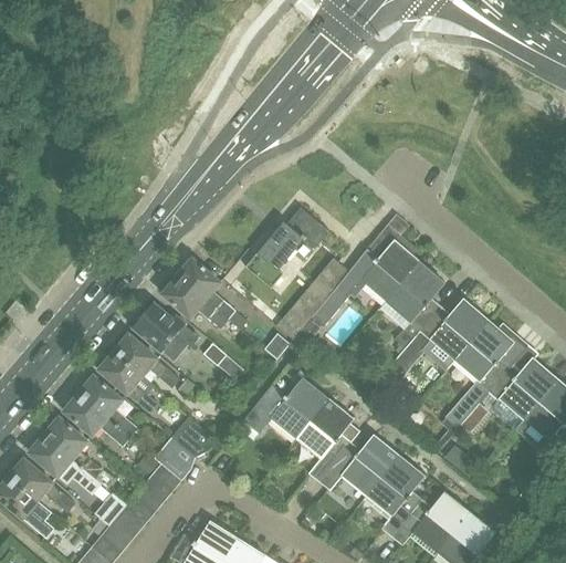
[(275,229),(245,264),(271,285),(282,272),(278,268),(303,238),(314,247),(324,236),(329,229),(301,205),(279,231),(275,229)]
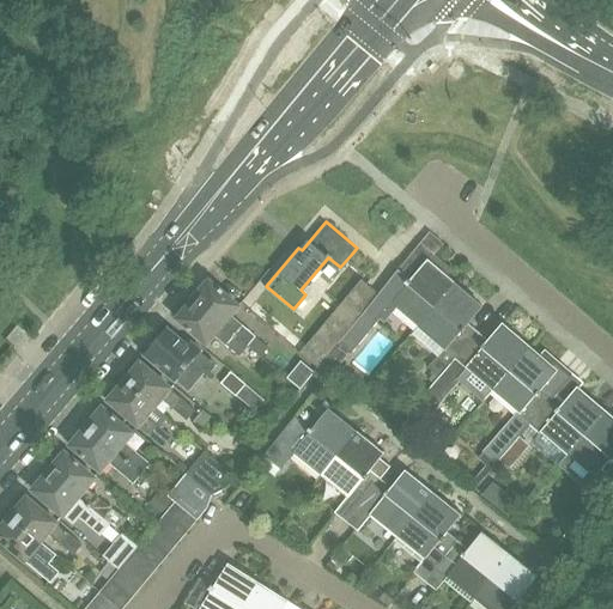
[(378,291),(366,305),(375,312),(387,299),(395,306),(417,326),(455,281),(447,274),(429,259),(434,251),(442,243),(428,231),(398,267),(378,291)]
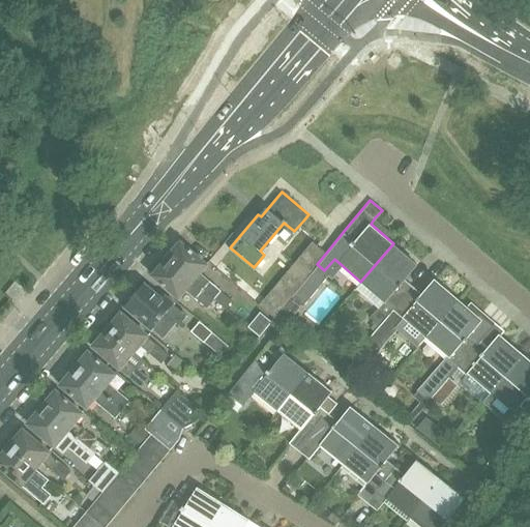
[(171,252),(167,257),(213,296),(226,306),(232,298),(199,271),(206,263),(180,241),(178,242),(176,241),(169,250),(171,252)]
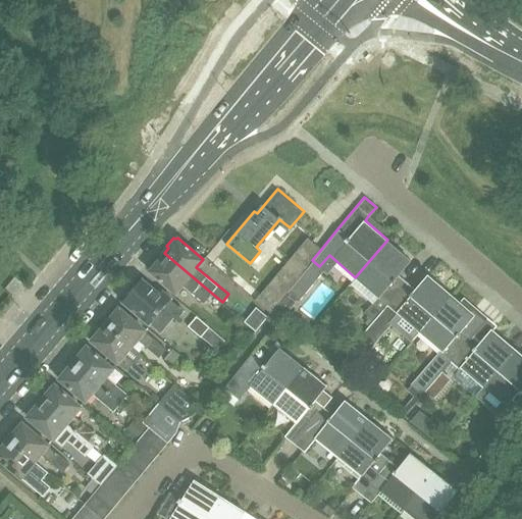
[(387,240),(355,277),(377,296),(365,311),(370,315),(374,319),(377,316),(387,305),(404,286),(394,277),(398,273),(410,259),(387,240)]
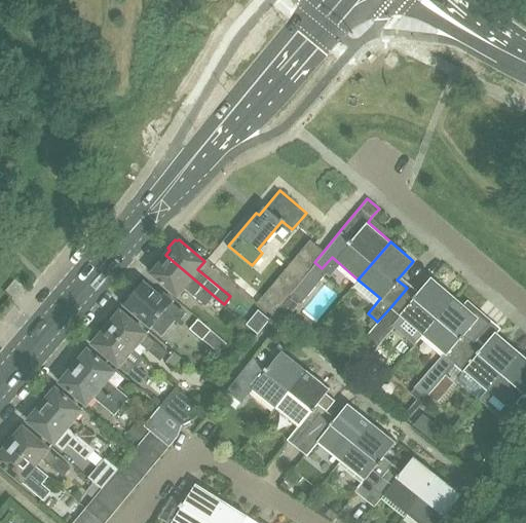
[(277,289),(263,306),(271,313),(275,309),(289,293),(314,262),(302,253),(274,287),(277,289)]
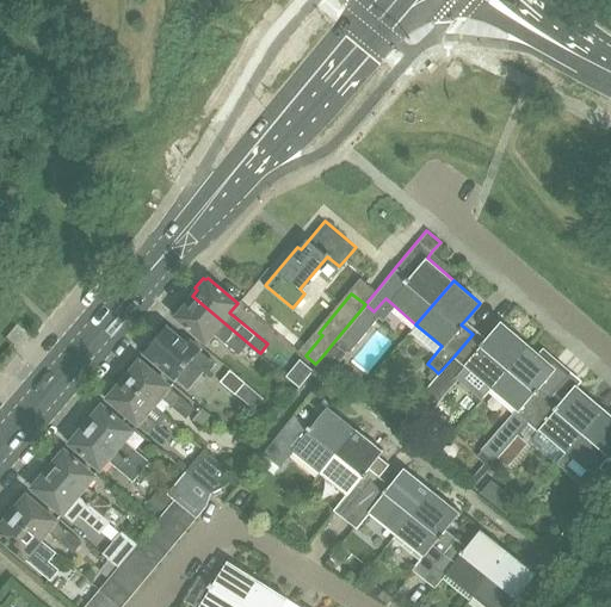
[(184,301),(176,311),(178,313),(176,315),(189,326),(204,340),(213,330),(238,352),(246,341),(192,296),(189,301),(186,303),(184,301)]
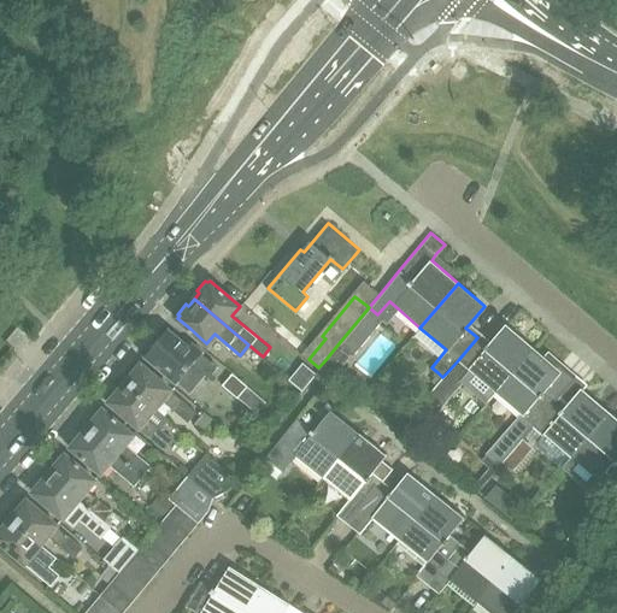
[(369,307),(339,343),(350,353),(351,354),(381,318),(377,314),(369,307)]
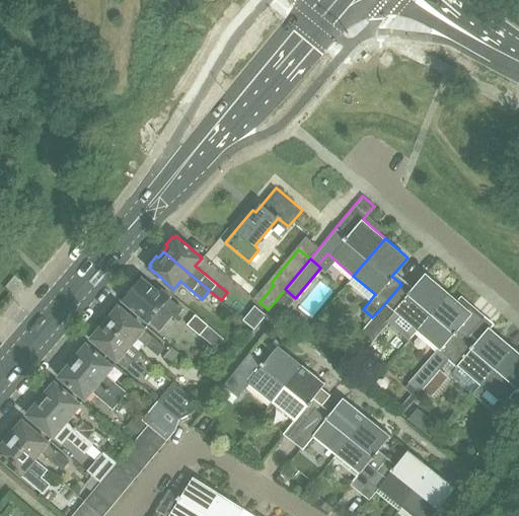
[(385,303),(375,314),(383,322),(386,318),(394,310),(417,329),(447,294),(425,274),(414,287),(410,292),(401,284),(385,303)]
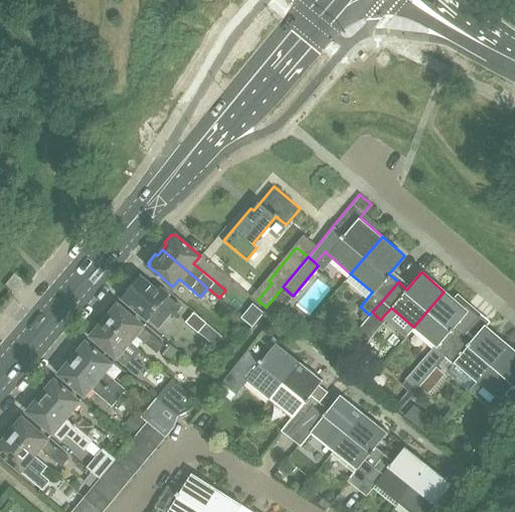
[(156,290),(140,276),(132,285),(129,285),(124,291),(124,295),(122,297),(146,318),(157,327),(170,312),(177,317),(180,313),(176,310),(181,305),(159,287),(156,290)]
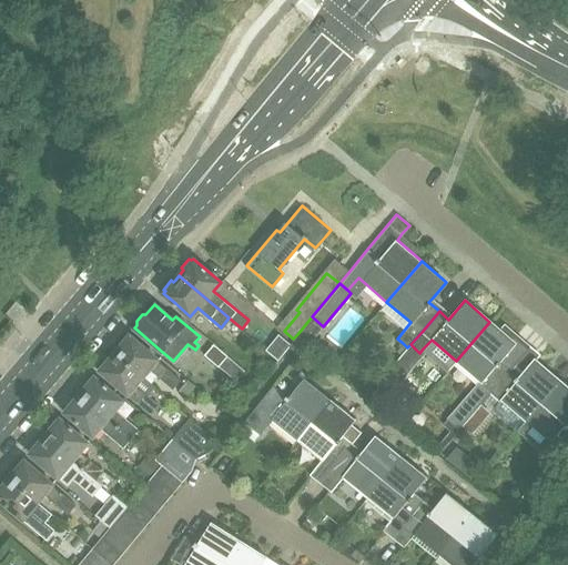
[(312,316),(297,334),(307,342),(322,325),(312,316)]
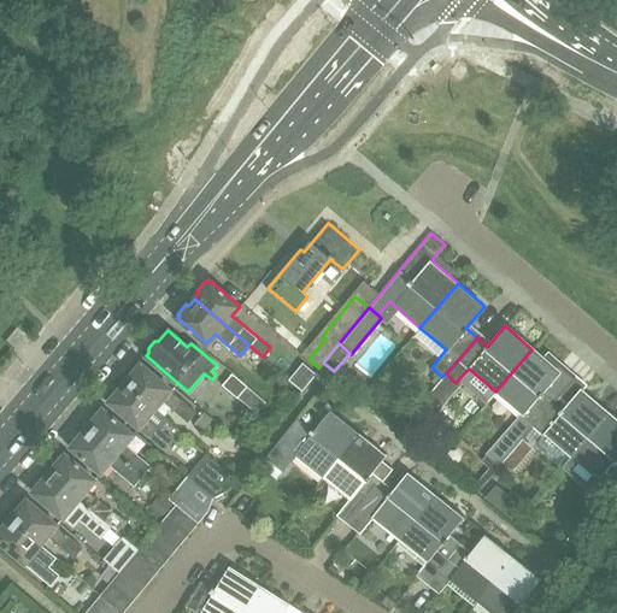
[(519,412),(489,448),(501,459),(512,447),(533,425),(533,424),(552,402),(541,393),(559,372),(541,357),(532,349),(495,392),(519,412)]
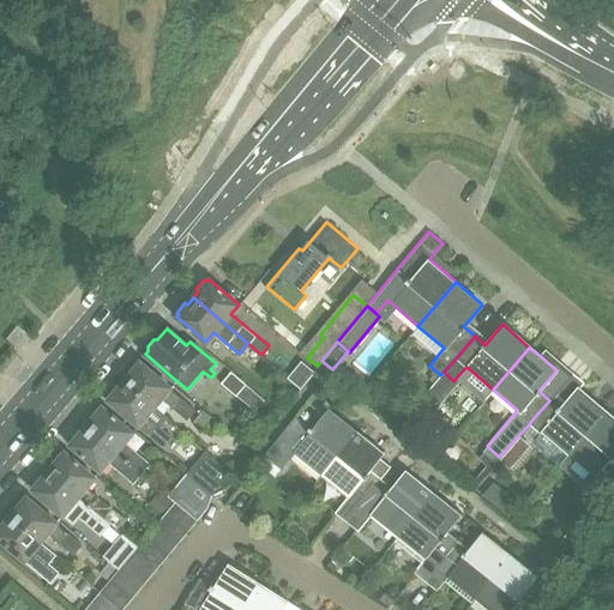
[(132,366),(121,378),(152,405),(160,397),(185,418),(193,408),(152,372),(139,361),(134,367),(132,366)]
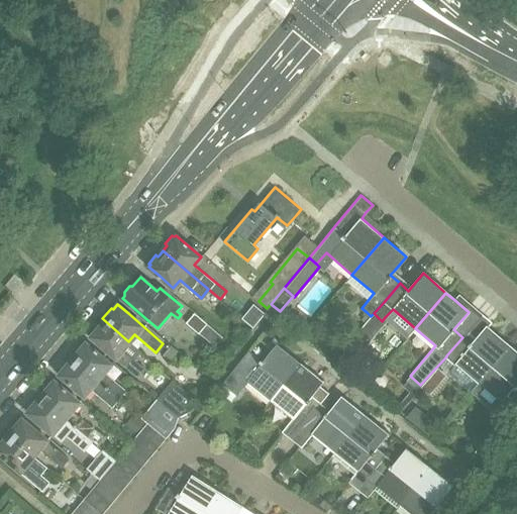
[(194,311),(186,321),(215,344),(223,335),(194,311)]
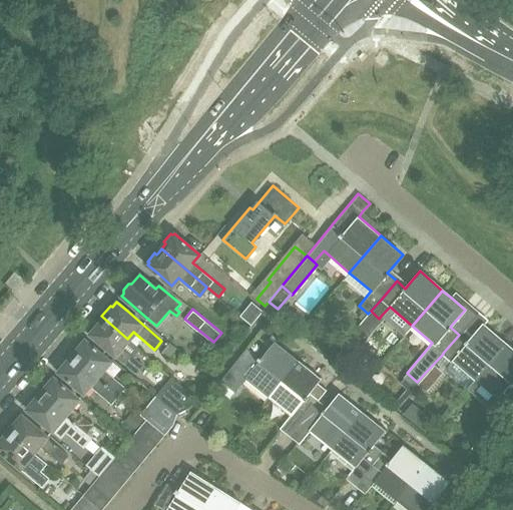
[(363,320),(351,334),(357,339),(364,330),(369,334),(381,321),(379,319),(371,311),(368,314),(365,317),(363,320)]
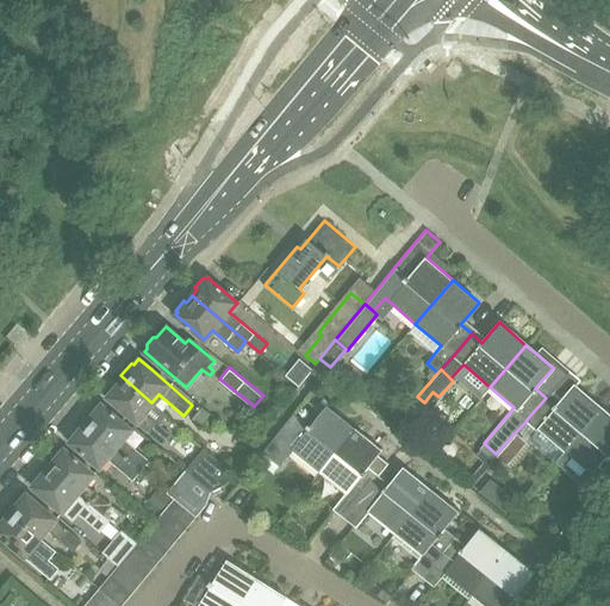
[(113,389),(107,395),(119,406),(161,442),(169,432),(157,423),(165,413),(161,411),(151,403),(120,375),(111,387),(113,389)]
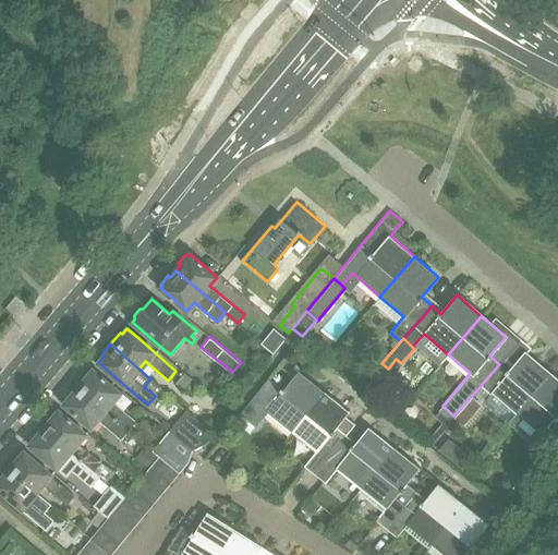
[(490,393),(492,391),(516,412),(548,373),(524,352),(508,372),(499,364),(482,384),(482,385),(490,393)]
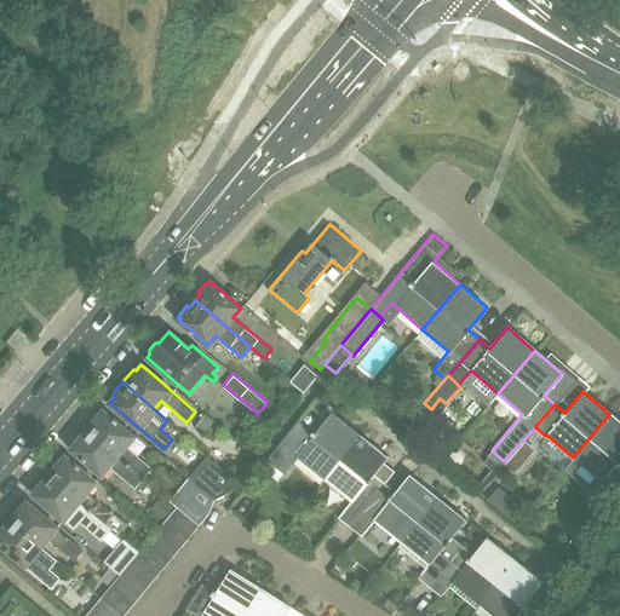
[(92,422),(87,430),(141,476),(150,466),(124,444),(132,435),(103,410),(101,412),(98,410),(90,420),(92,422)]
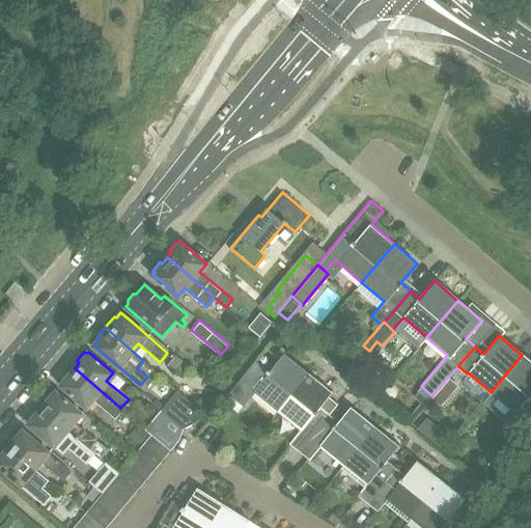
[(175,354),(167,362),(174,368),(182,360),(175,354)]
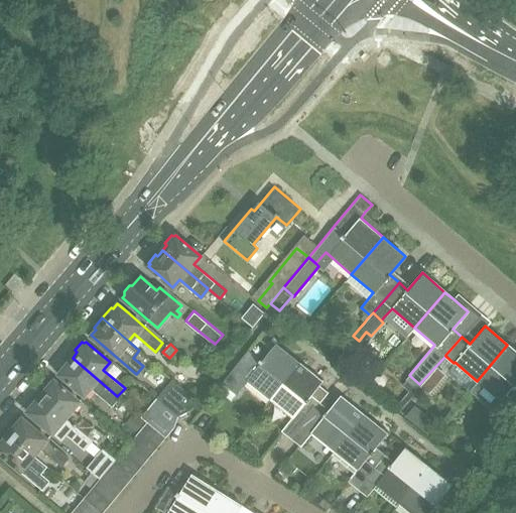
[(245,380),(268,399),(297,362),(274,344),(260,361),(247,350),(231,369),(245,380)]
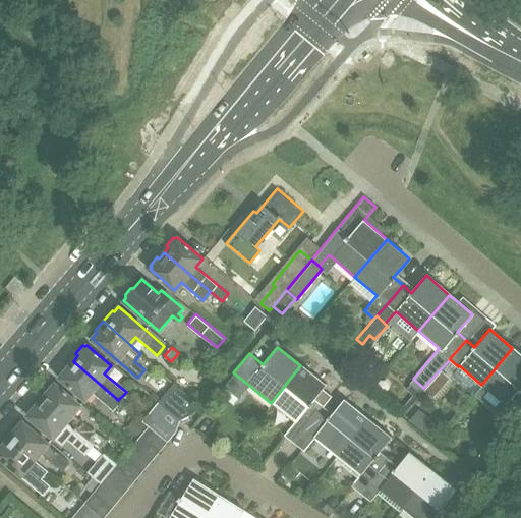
[(520,355),(512,348),(481,385),(505,405),(520,385),(520,355)]
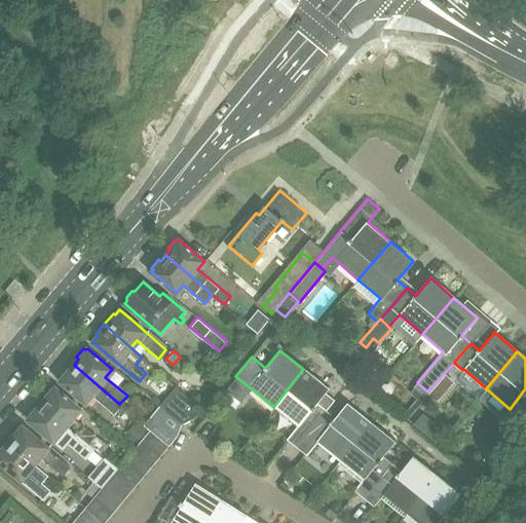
[(112,413),(119,404),(74,365),(69,370),(67,368),(60,377),(62,378),(60,380),(85,401),(90,395),(112,413)]
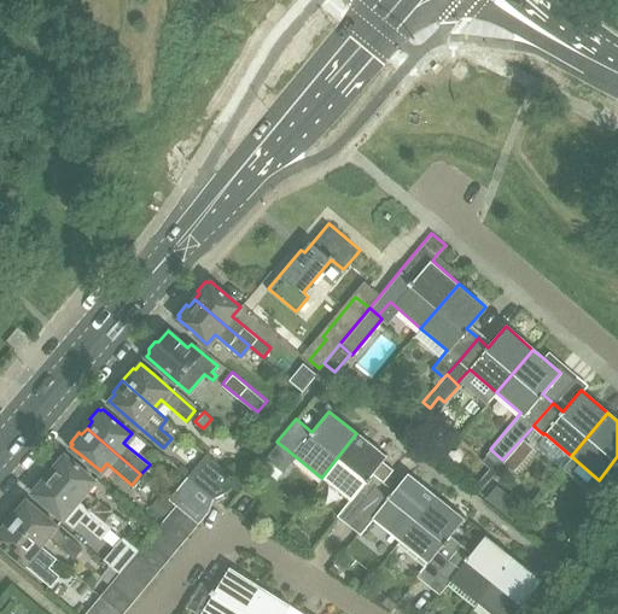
[(356,433),(321,478),(349,500),(337,514),(349,522),(383,480),(382,479),(392,466),(383,458),(384,456),(356,433)]
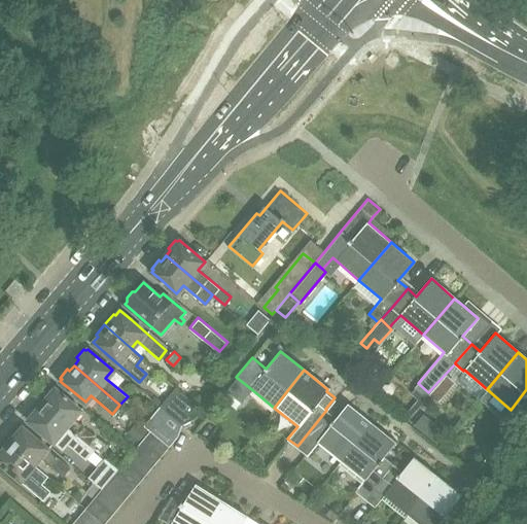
[(437,382),(428,392),(437,400),(446,390),(437,382)]
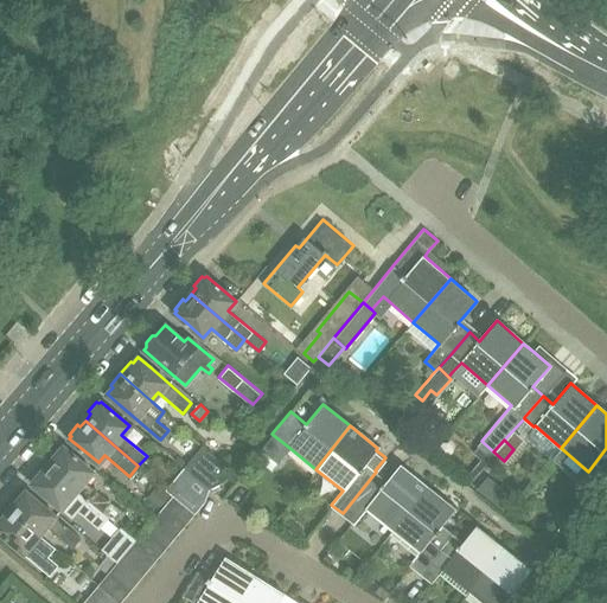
[(45,463),(101,511),(108,517),(113,521),(121,512),(83,480),(91,470),(61,446),(59,447),(58,446),(49,456),(51,457),(45,463)]
